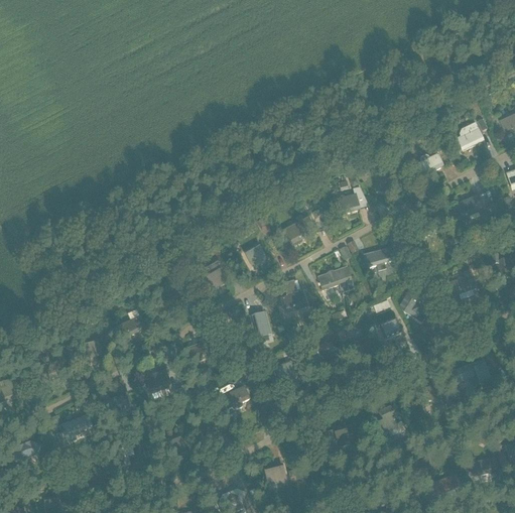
[(514,111),(499,118),(505,131),(511,128),(511,130),(514,128),(514,111)]
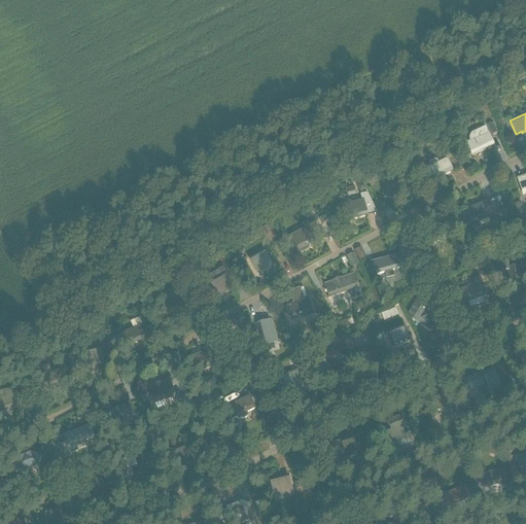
[(469,138),(466,140),(468,143),(469,146),(472,152),(478,150),(487,146),(491,144),(489,139),(492,138),(488,131),(488,130),(485,125),(470,131),(469,136),(469,138)]
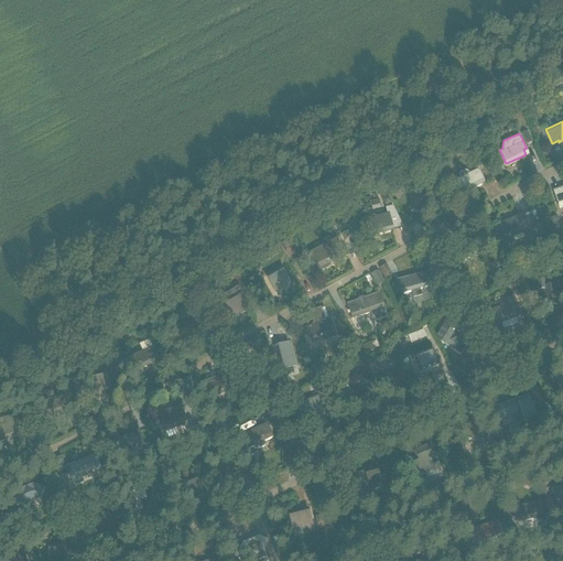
[(499,149),(489,154),(493,162),(502,157),(501,153),(499,150),(499,149)]
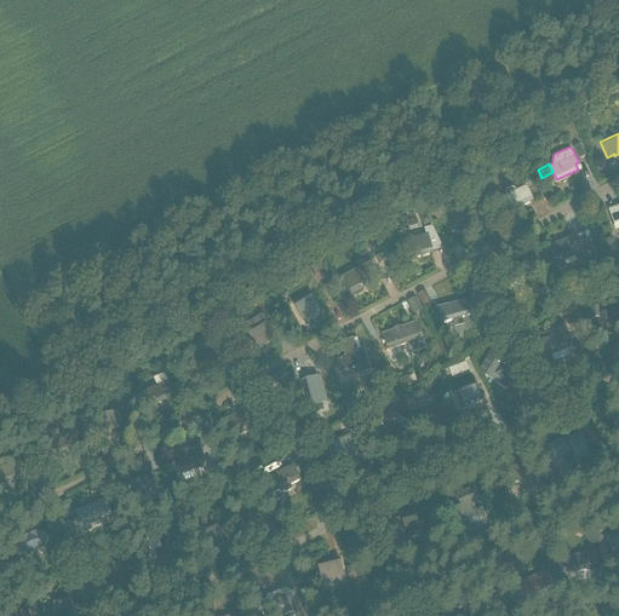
[(533,170),(523,174),(527,180),(537,177),(533,170)]
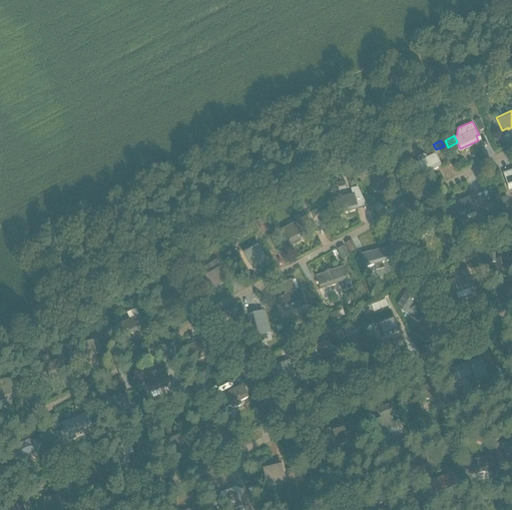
[(419,160),(413,163),(414,166),(418,175),(424,172),(434,167),(439,165),(437,161),(439,159),(436,152),(428,156),(426,153),(424,152),(418,155),(417,157),(419,160)]
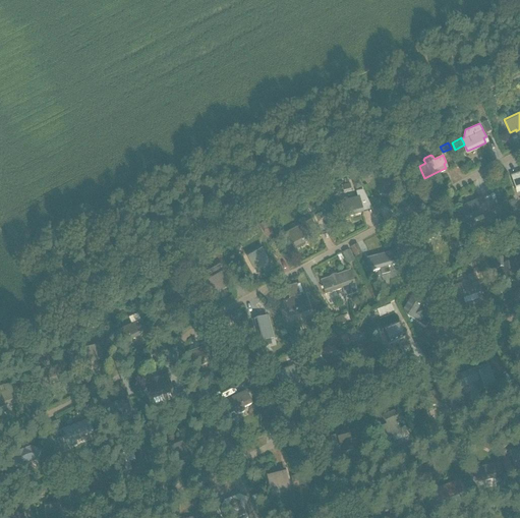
[(386,181),(385,182),(382,191),(391,195),(393,190),(398,192),(400,187),(405,189),(409,179),(398,175),(397,180),(392,178),(390,183),(386,181)]
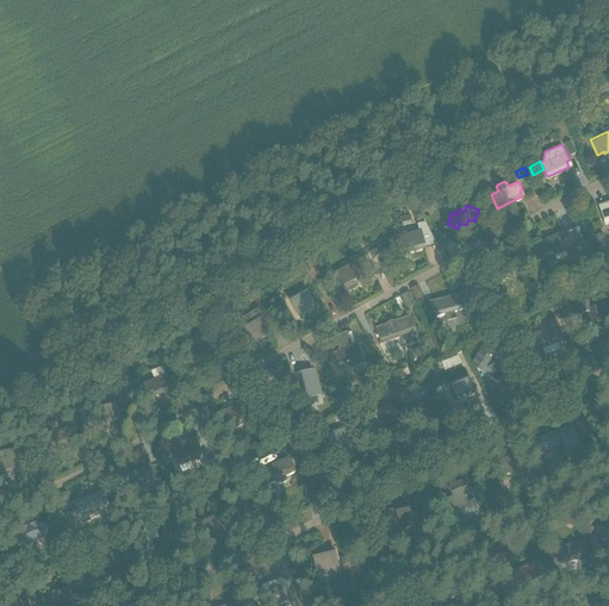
[(403,235),(395,236),(395,237),(396,242),(399,254),(418,249),(426,247),(426,245),(422,232),(430,229),(426,219),(417,222),(420,230),(408,232),(408,230),(405,230),(403,230),(402,232),(403,235)]
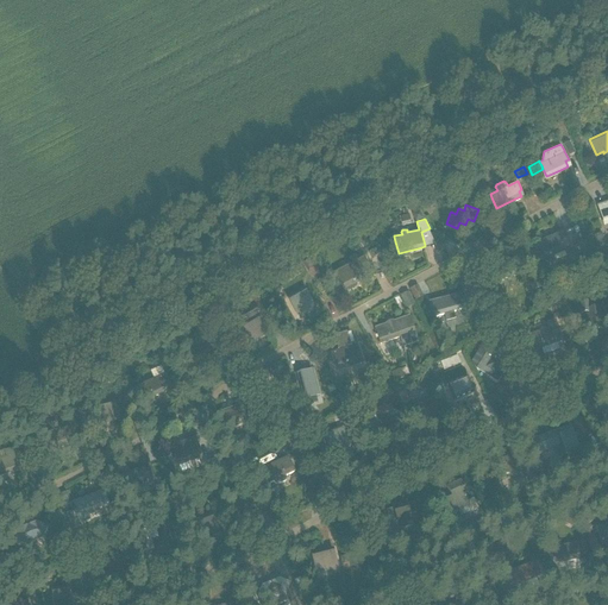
[(540,239),(543,245),(550,260),(575,251),(572,245),(565,228),(540,239)]
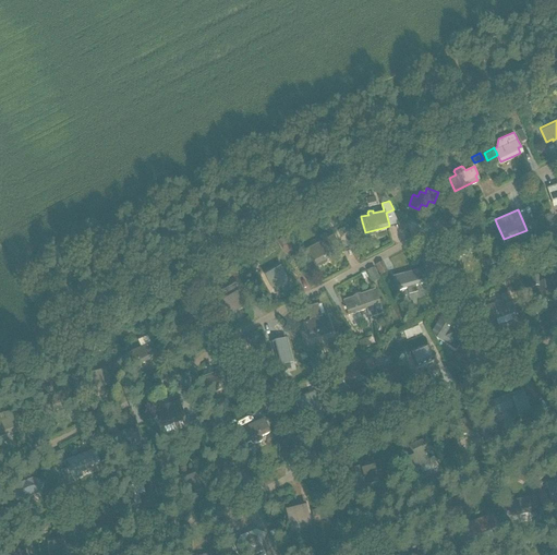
[(539,227),(535,218),(530,220),(533,229),(539,227)]
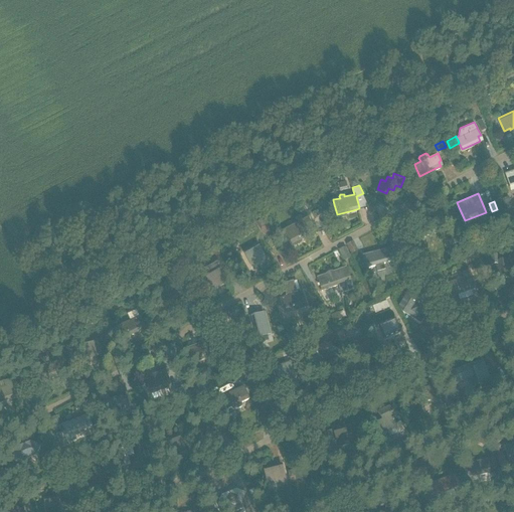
[(304,219),(284,229),(287,235),(291,242),(293,241),(294,243),(297,243),(301,241),(302,238),(301,237),(300,235),(304,233),(305,235),(311,231),(316,229),(309,216),(304,219)]
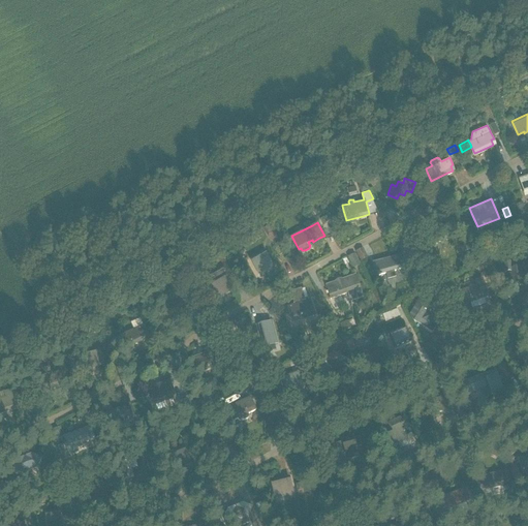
[(273,225),(266,228),(270,238),(277,235),(273,225)]
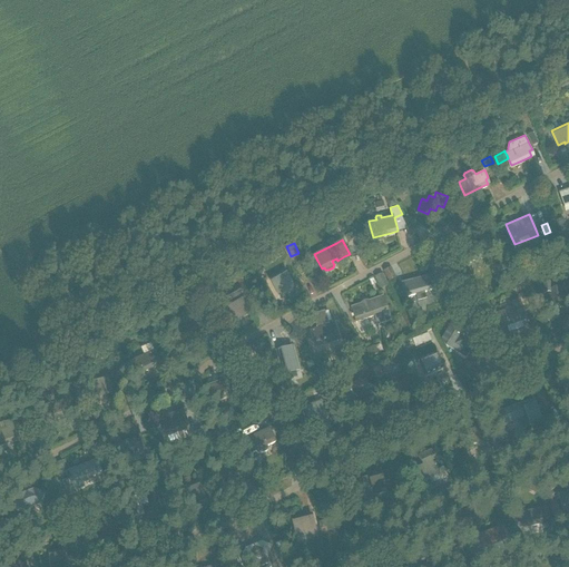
[(506,253),(508,256),(510,260),(514,256),(513,253),(511,250),(506,253)]
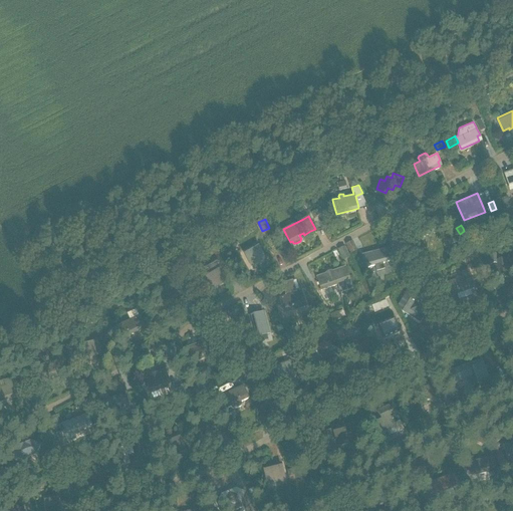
[(244,249),(246,254),(251,263),(264,255),(257,242),(244,249)]
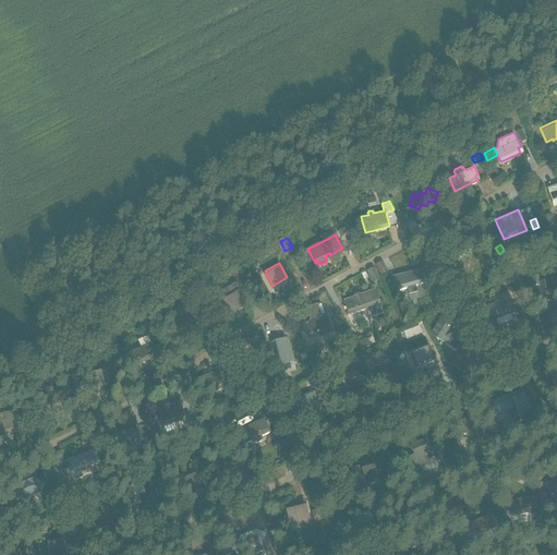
[(395,275),(397,284),(398,288),(430,280),(426,267),(395,275)]
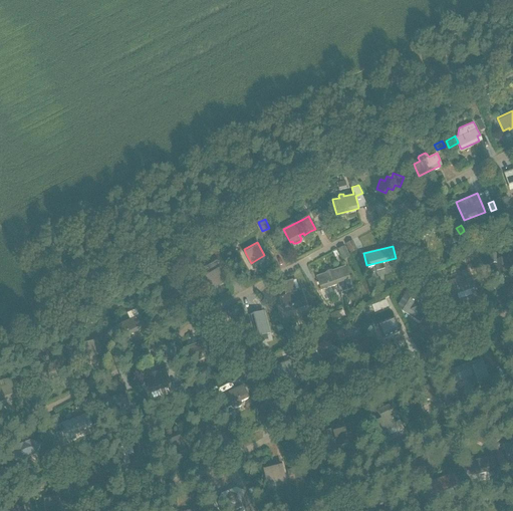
[(497,253),(487,254),(488,264),(494,263),(495,266),(496,276),(503,275),(503,276),(504,276),(504,275),(511,274),(509,264),(509,259),(498,260),(497,253)]
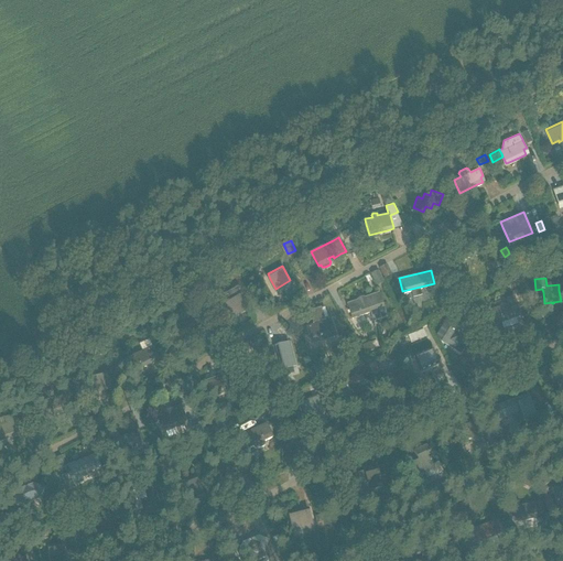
[(242,279),(237,282),(240,288),(246,284),(242,279)]
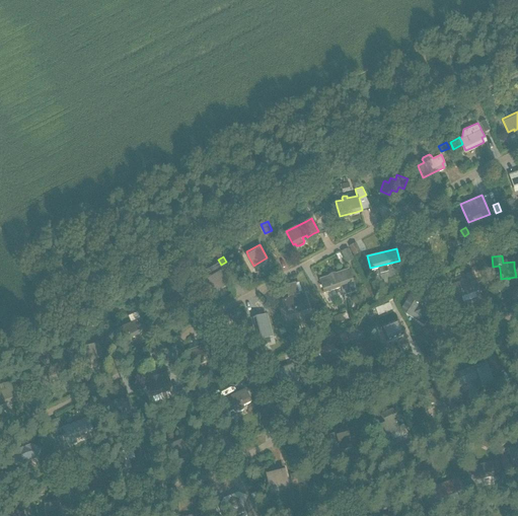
[(207,276),(209,280),(214,289),(228,281),(220,268),(207,276)]
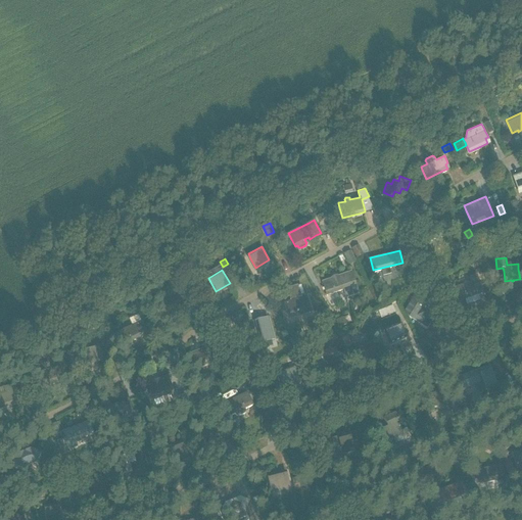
[(323,280),(326,288),(328,287),(330,292),(343,287),(346,296),(360,291),(352,270),(323,280)]
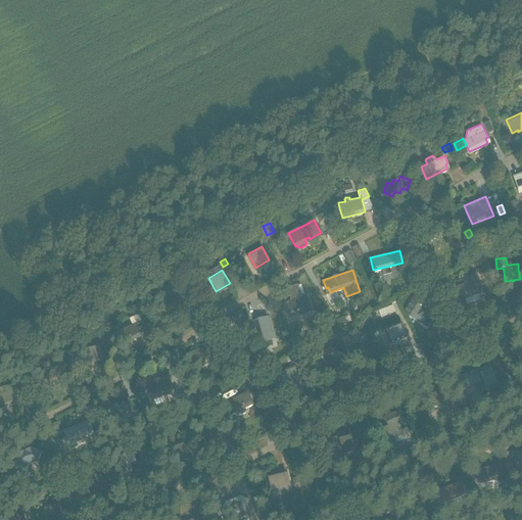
[(455,286),(458,294),(460,293),(461,298),(467,296),(466,294),(476,290),(476,293),(483,291),(477,273),(469,275),(471,281),(455,286)]
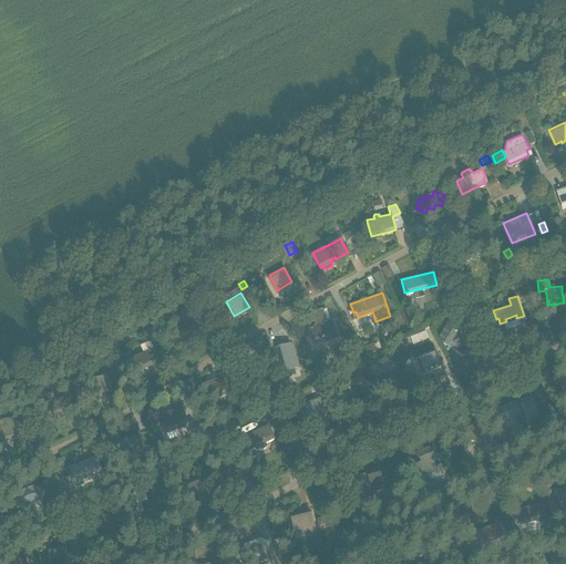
[(451,299),(441,305),(444,310),(454,304),(451,299)]
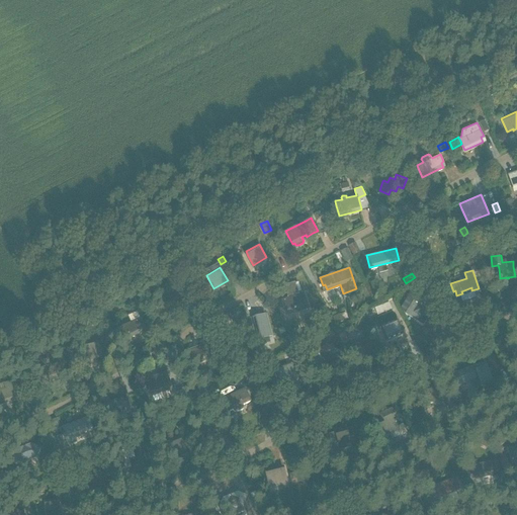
[(289,296),(282,298),(284,306),(285,306),(286,311),(299,307),(299,309),(309,307),(305,291),(303,292),(298,293),(295,281),(285,284),(289,296)]
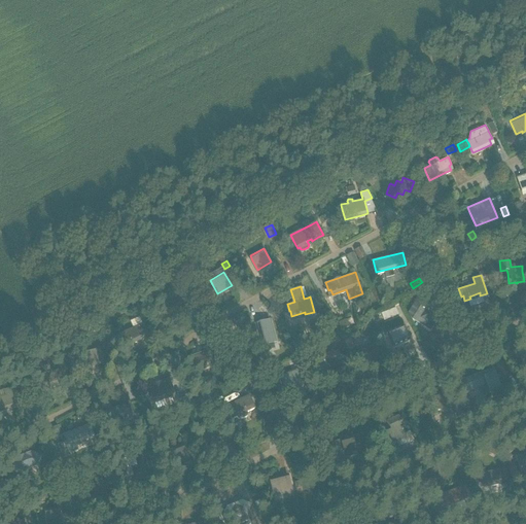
[(385,318),(400,313),(398,306),(382,310),(385,318)]
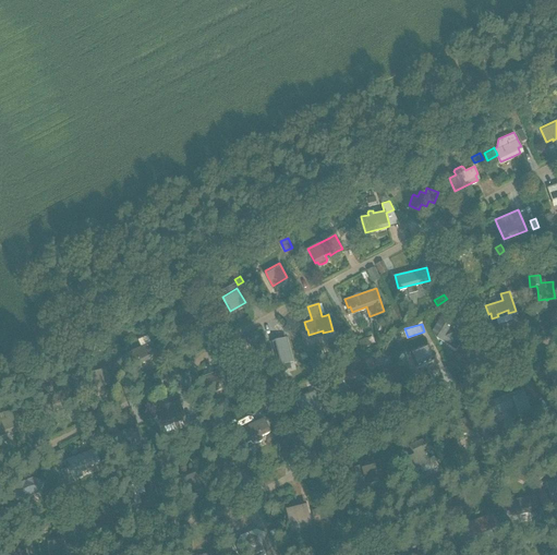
[(444,326),(443,327),(437,336),(447,342),(456,349),(462,339),(469,329),(459,324),(457,327),(451,324),(448,328),(444,326)]
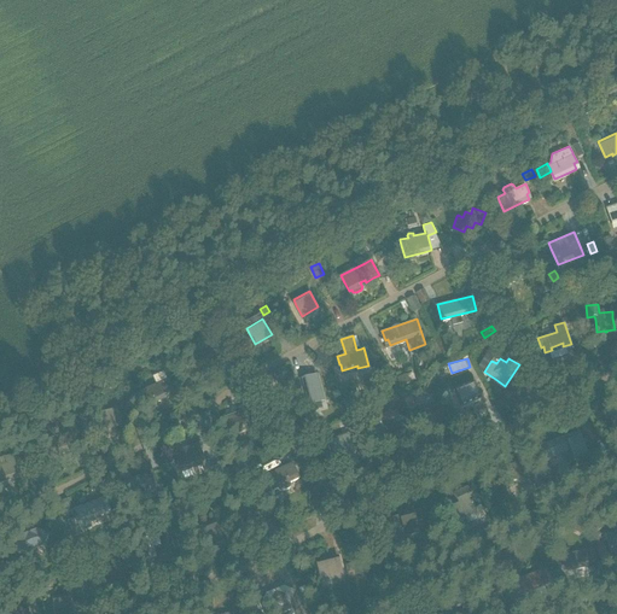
[(134,392),(141,407),(155,401),(153,398),(166,393),(167,396),(172,393),(169,387),(173,386),(164,369),(152,374),(156,381),(134,392)]
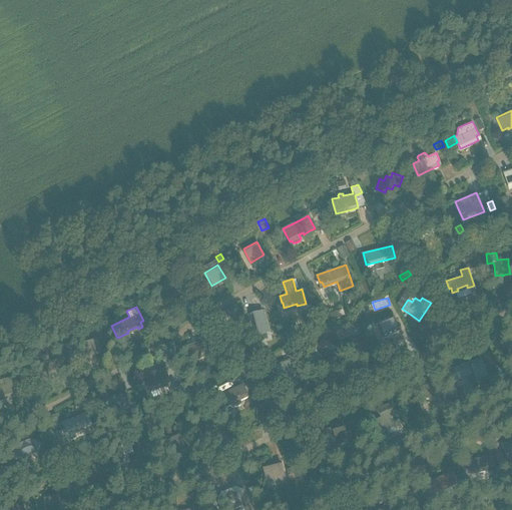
[(226,309),(219,313),(223,318),(229,314),(226,309)]
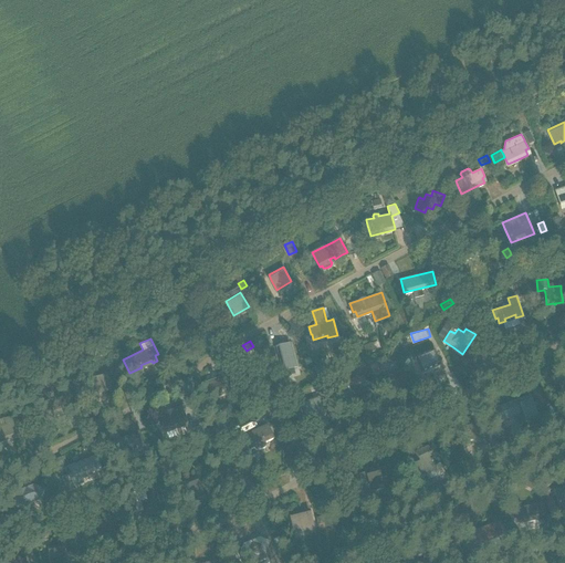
[(377,348),(375,341),(369,343),(365,344),(368,352),(373,351),(377,348)]
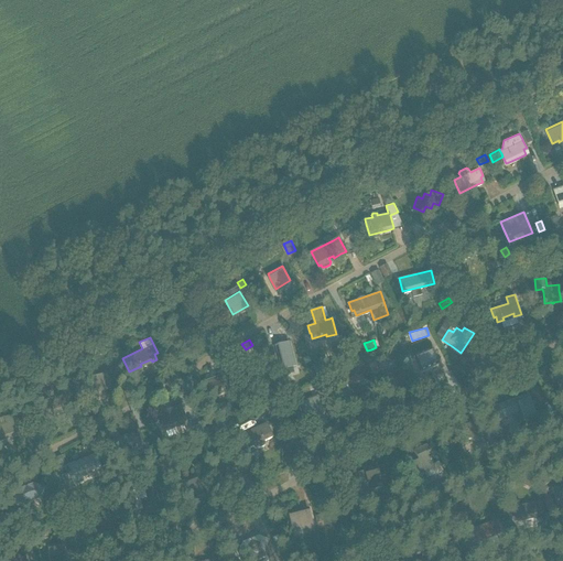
[(296,364),(290,341),(277,345),(282,367),(296,364)]
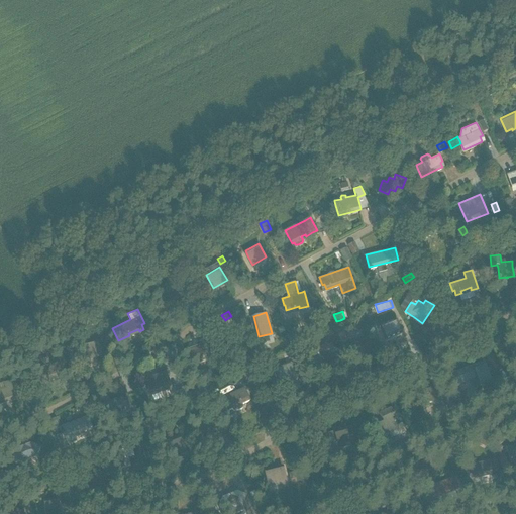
[(370,312),(364,316),(367,323),(374,319),(370,312)]
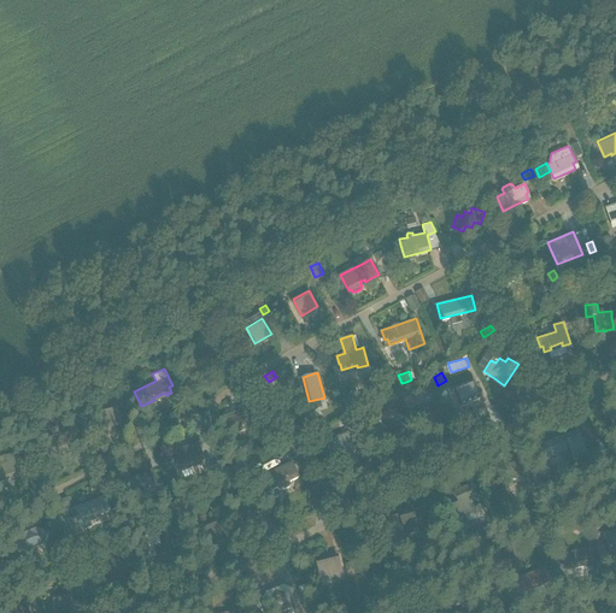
[(453,389),(455,390),(459,401),(470,396),(471,400),(480,395),(474,381),(453,389)]
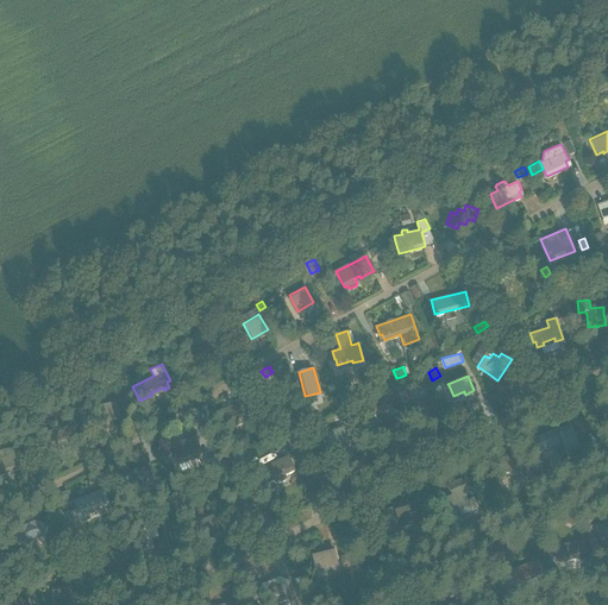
[(127,388),(120,391),(124,399),(131,396),(127,388)]
